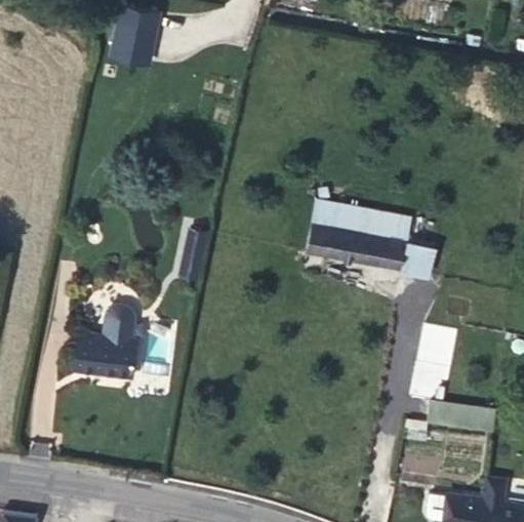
[(406,240),(410,219),(314,202),(310,224),(406,240)]
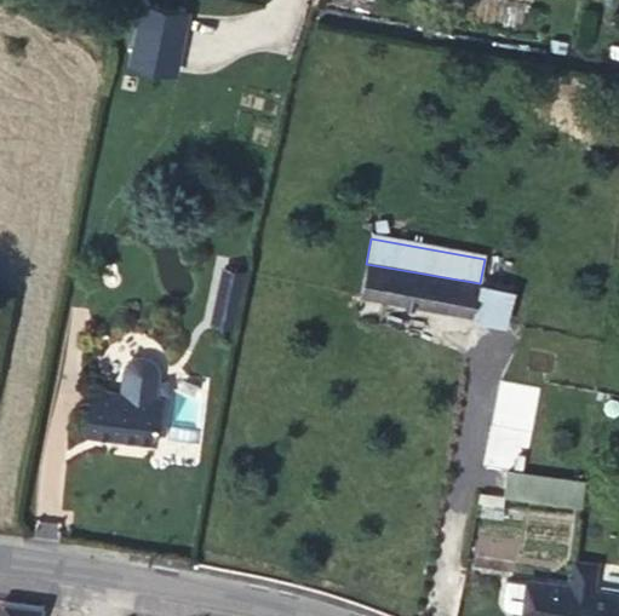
[(480,283),(366,264),(360,297),(471,318),(480,283)]
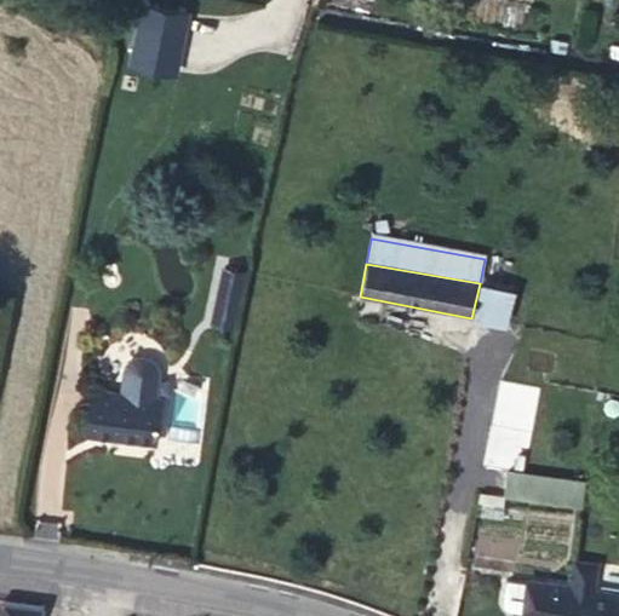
[(211,326),(229,330),(241,275),(224,271),(211,326)]
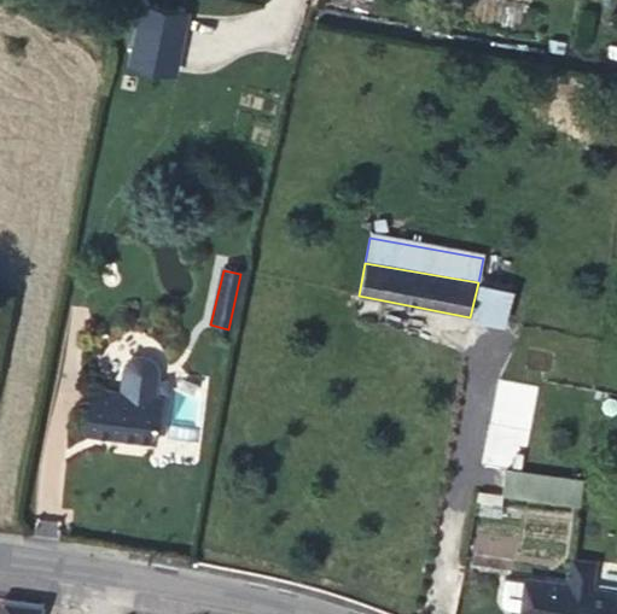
[(507,292),(478,282),(470,317),(499,325),(507,292)]
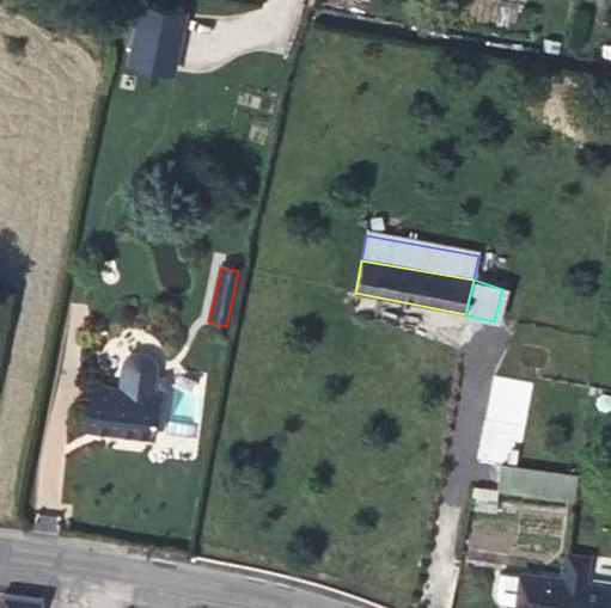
[(112,434),(154,438),(159,394),(153,394),(156,372),(156,364),(152,358),(145,355),(130,354),(123,355),(118,360),(116,367),(114,390),(91,386),(85,424),(112,428),(112,434)]
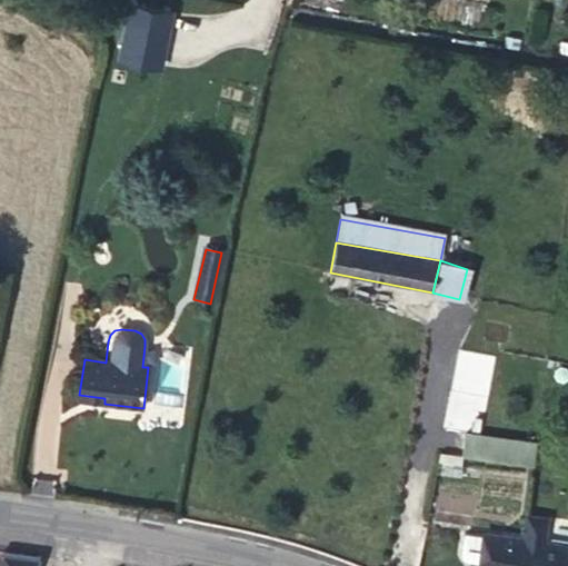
[(79,395),(79,401),(105,404),(105,398),(79,395)]
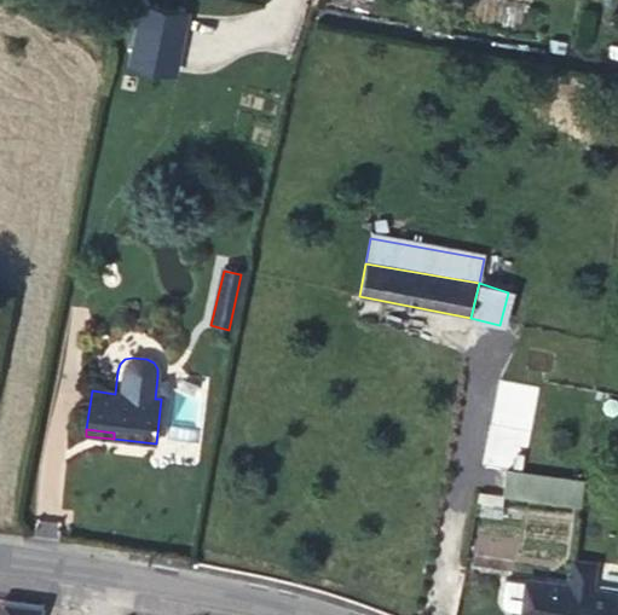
[(502,498),(579,508),(583,483),(506,474),(502,498)]
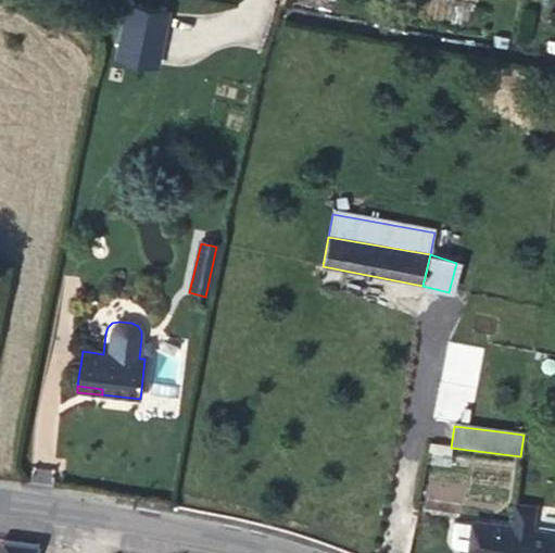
[(509,531),(489,528),(454,523),(451,544),(455,550),(467,552),(554,552),(554,538),(530,535),(534,507),(513,504),(511,524),(509,531)]
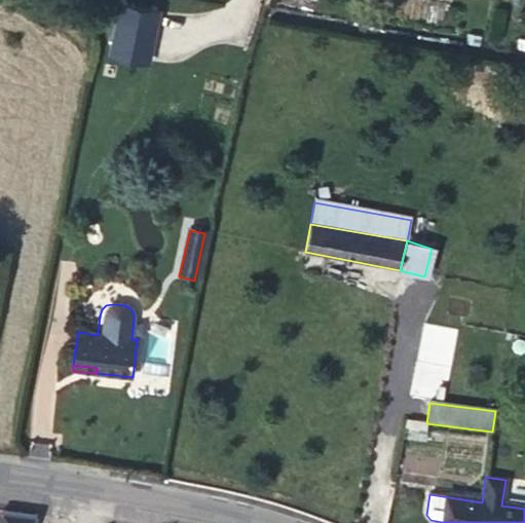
[(463,493),(462,499),(482,502),(483,495),(463,493)]
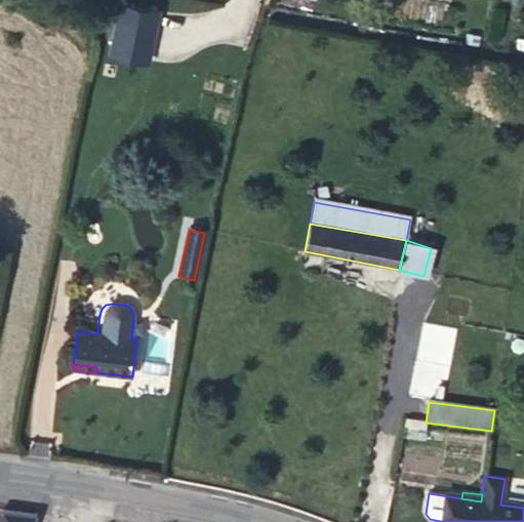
[(35,521),(37,516),(2,511),(0,516),(0,521),(35,521)]
